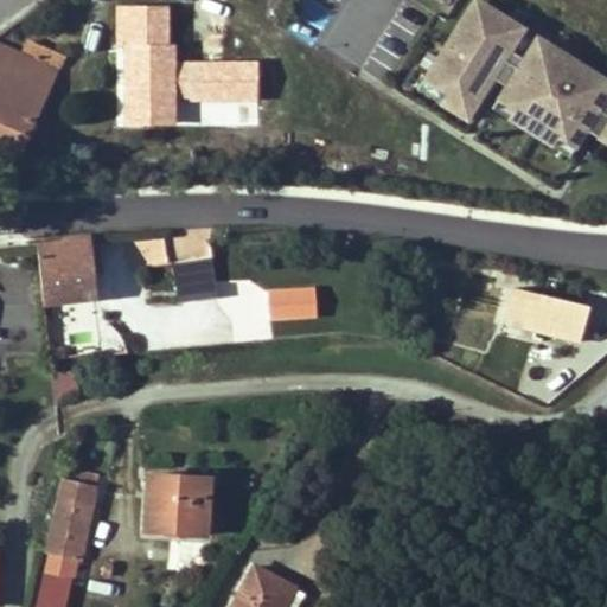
[(475,0),(468,0),(411,87),(467,125),(496,81),(503,85),(489,109),(577,166),(593,139),(606,147),(606,87),(535,39),(523,57),(515,52),(526,34),(475,0)]
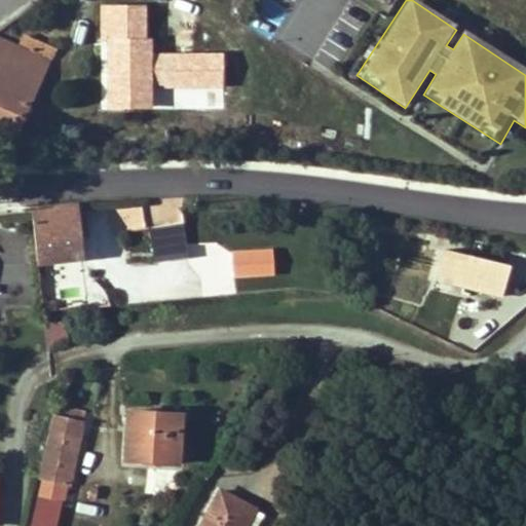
[(0,60),(41,77),(49,61),(0,39),(0,60)]
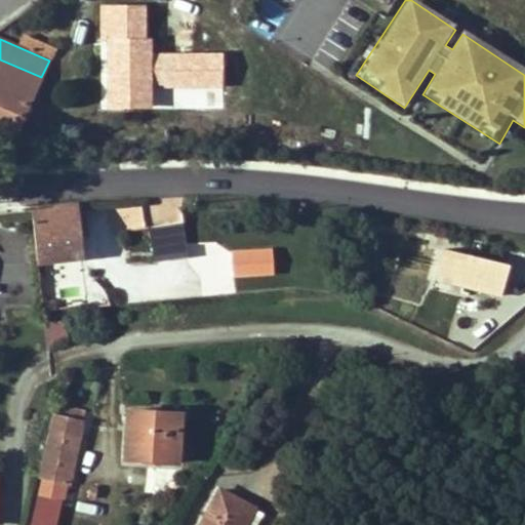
[(0,123),(17,131),(41,77),(0,59),(0,123)]
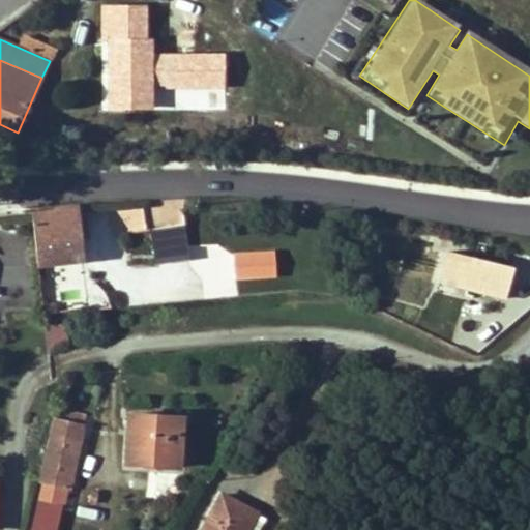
[(98,110),(106,96),(87,86),(80,99),(98,110)]
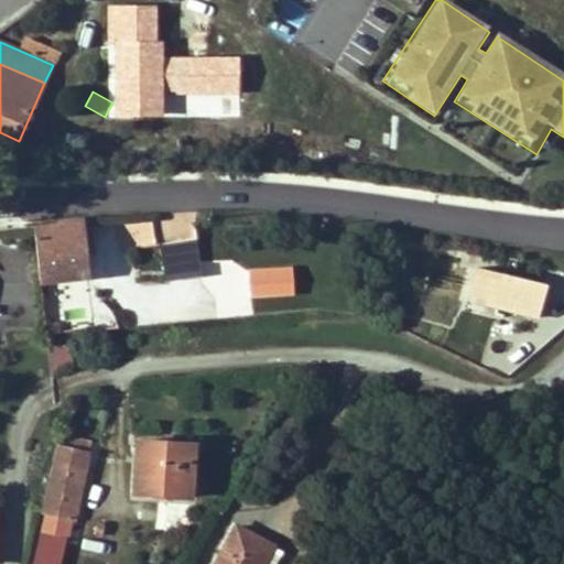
[(84,253),(80,221),(34,226),(41,280),(86,277),(84,253)]
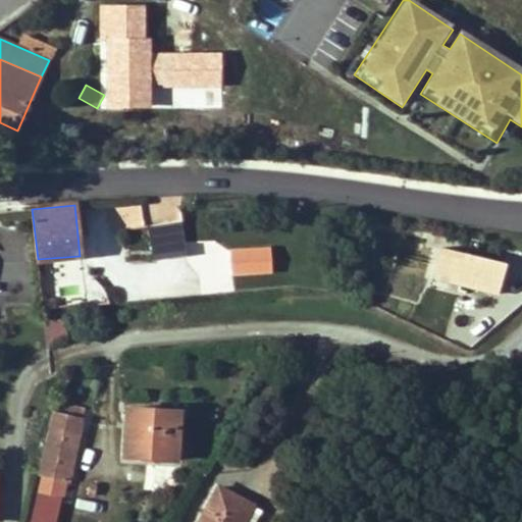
[(83,205),(74,205),(77,235),(86,233),(83,205)]
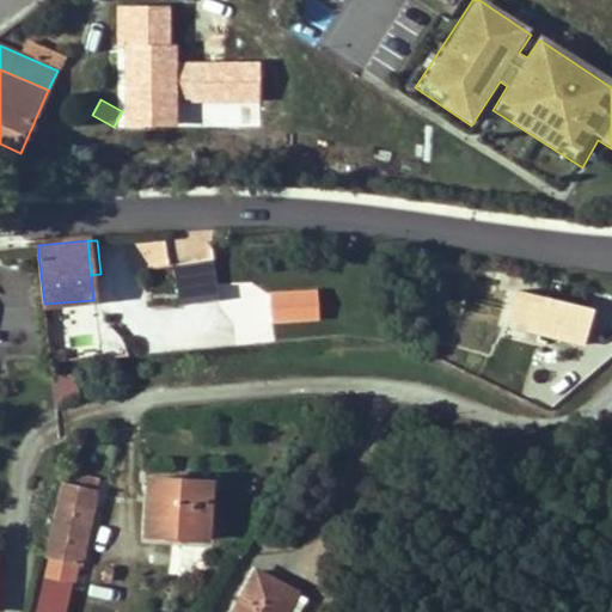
[(175,305),(216,301),(213,259),(171,264),(175,305)]
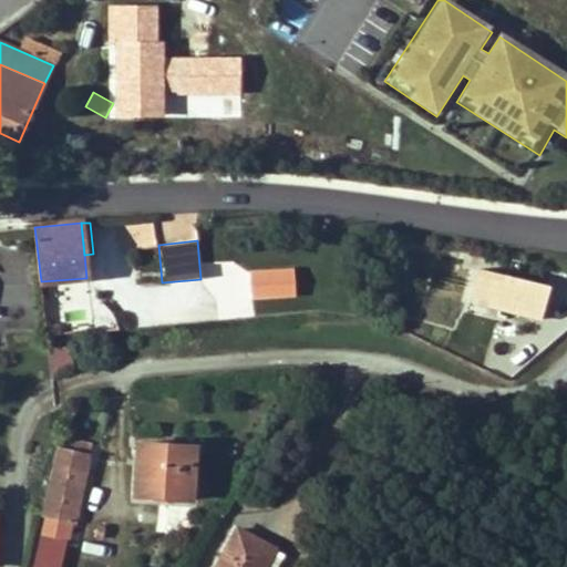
[(497,275),(478,270),(471,301),(539,319),(548,287),(535,284),(533,292),(495,285),(497,275)]
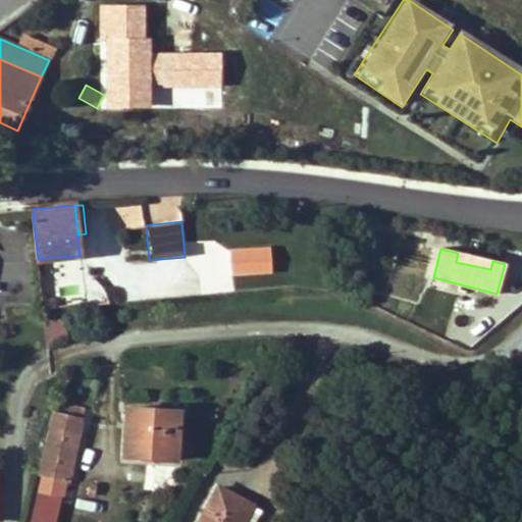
[(237,252),(233,274),(249,275),(252,254),(237,252)]
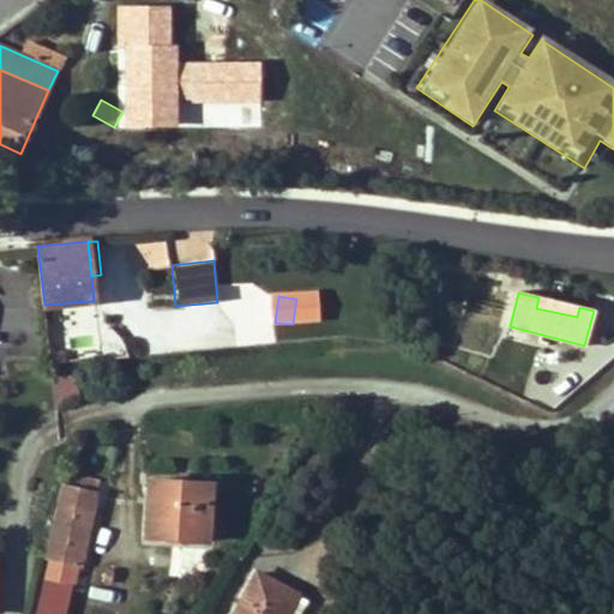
[(536,308),(577,317),(579,307),(559,302),(551,300),(539,298),(536,308)]
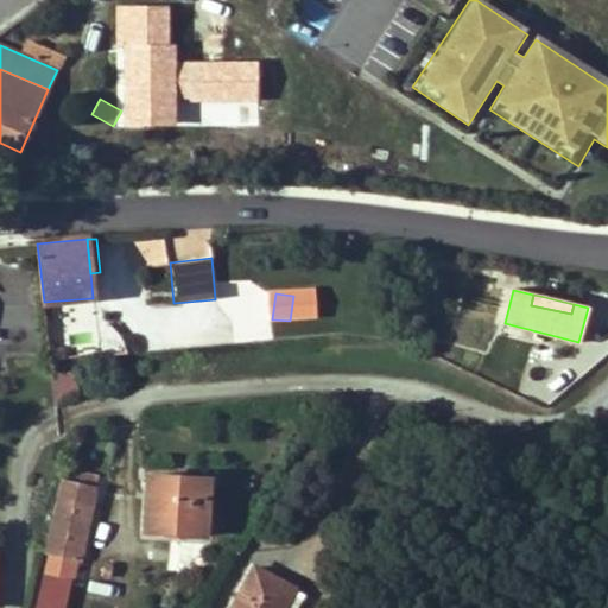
[(207,536),(211,480),(149,475),(146,532),(207,536)]
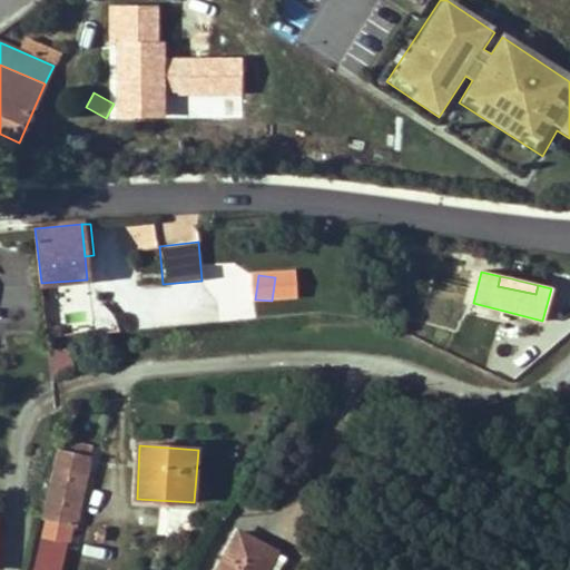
[(58,450),(41,521),(75,528),(91,458),(58,450)]
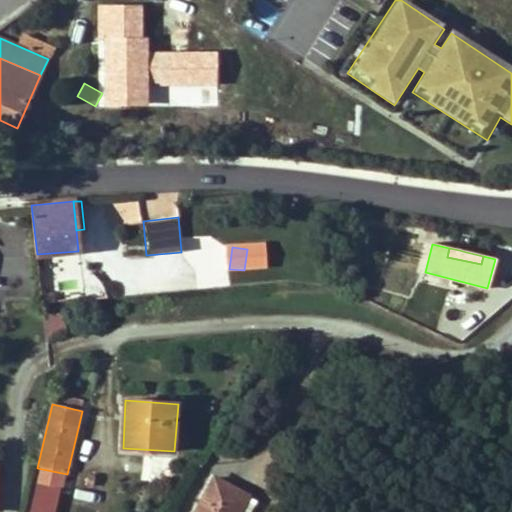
[(250,511),(257,501),(215,479),(197,511),(250,511)]
